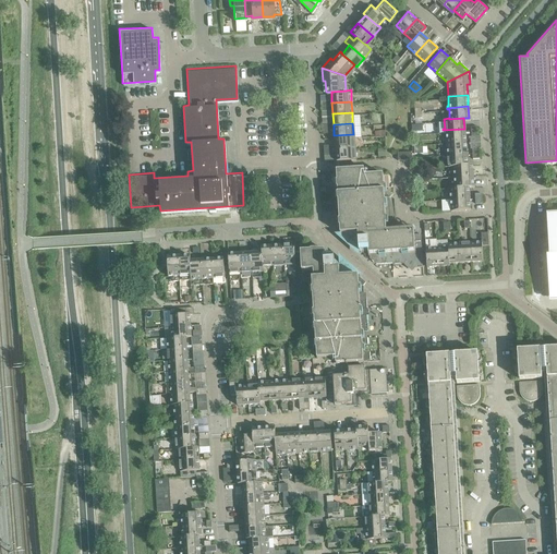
[(445,131),(446,141),(464,140),(464,129),(443,130),(443,131),(445,131)]
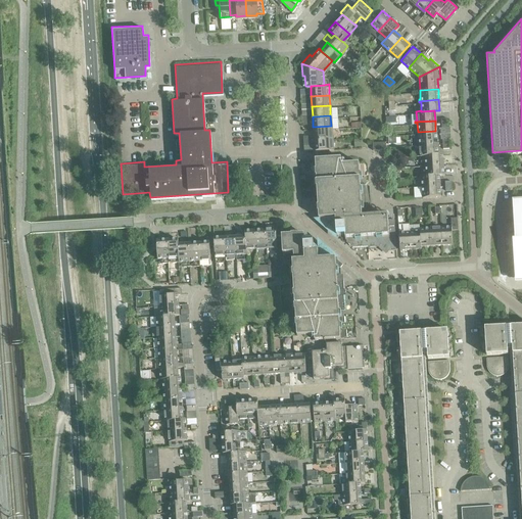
[(313,127),(314,138),(332,136),(331,126),(313,127)]
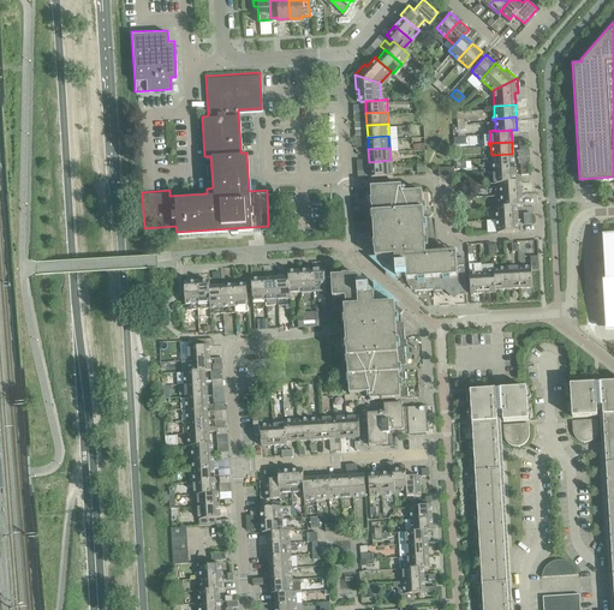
[(489,166),(490,168),(513,166),(512,154),(492,155),(492,166),(489,166)]
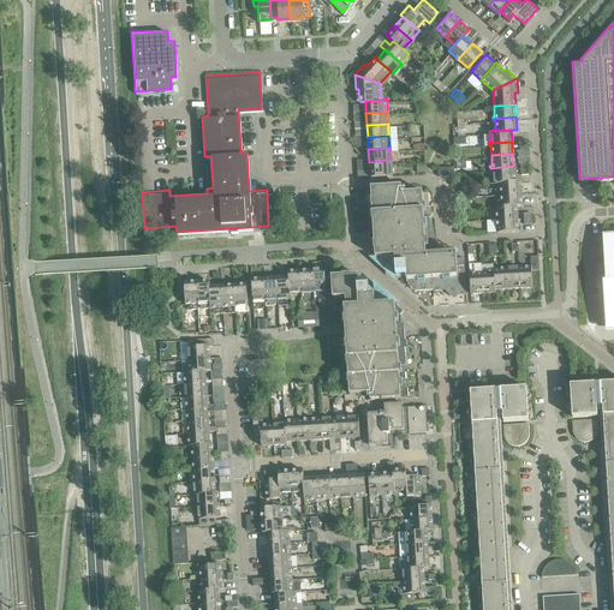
[(391,160),(369,162),(370,174),(391,173),(391,160)]
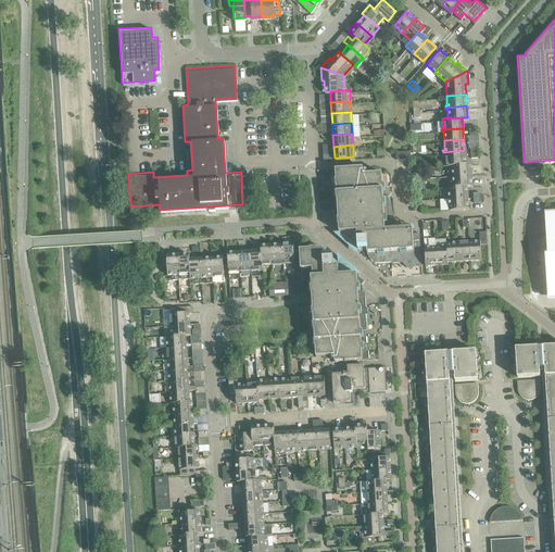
[(445,163),(451,163),(451,162),(465,162),(465,161),(464,150),(443,152),(443,153),(444,153),(445,163)]
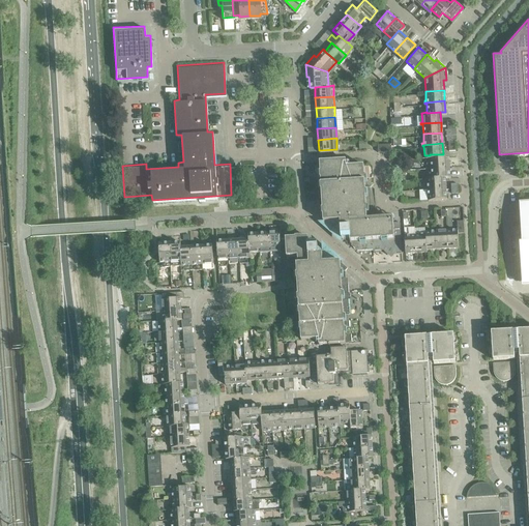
[(429,164),(429,166),(448,164),(447,153),(443,153),(443,154),(430,154),(430,155),(430,164),(429,164)]
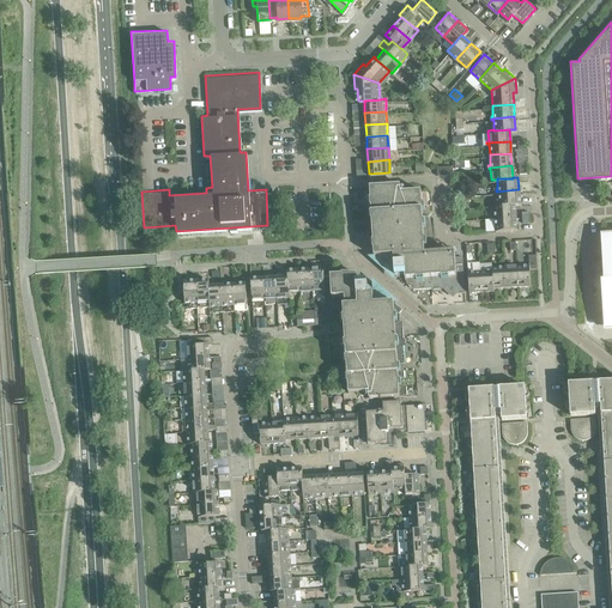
[(368,183),(371,228),(373,253),(377,253),(383,259),(383,261),(383,263),(385,266),(386,268),(388,269),(391,271),(393,272),(403,272),(404,277),(406,280),(413,286),(441,285),(441,284),(447,284),(452,287),(455,287),(455,290),(464,290),(461,254),(454,254),(453,250),(423,253),(422,249),(423,249),(419,187),(399,189),(399,182),(368,183)]
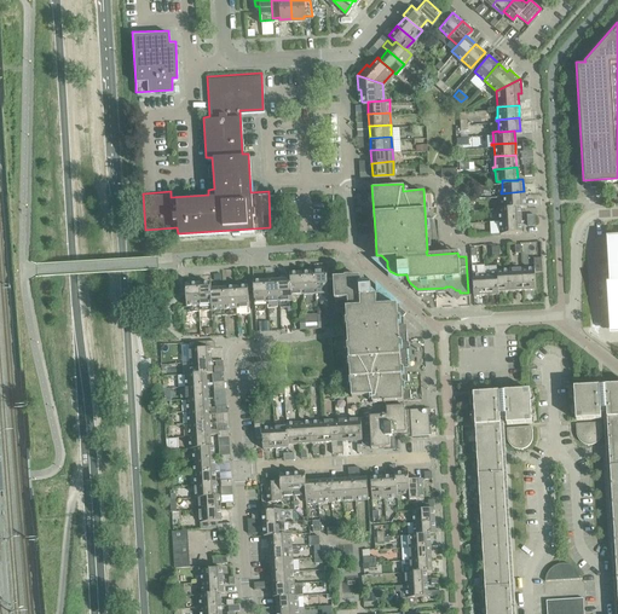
[(502,195),(503,204),(503,206),(519,204),(525,204),(524,191),(501,193),(501,195),(502,195)]
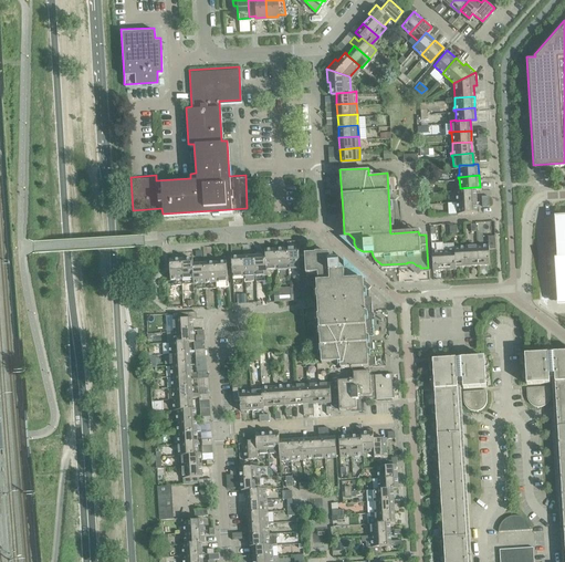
[(453,198),(453,199),(475,198),(474,187),(460,188),(460,187),(454,188),(456,198),(453,198)]
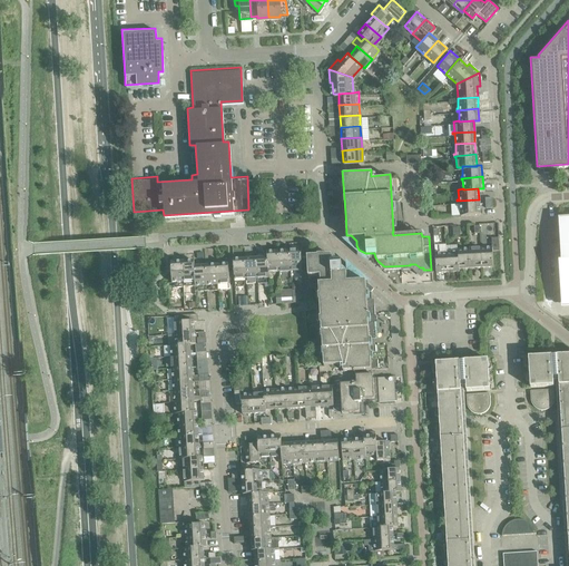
[(479,199),(457,201),(457,202),(459,202),(459,213),(479,212),(479,199)]
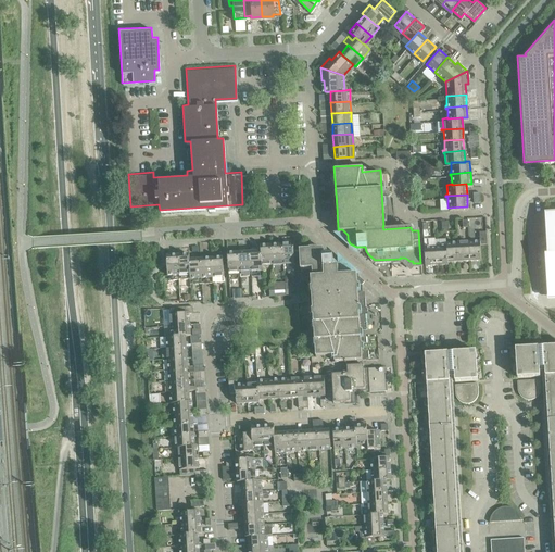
[(554,210),(541,211),(546,296),(554,295),(554,210)]
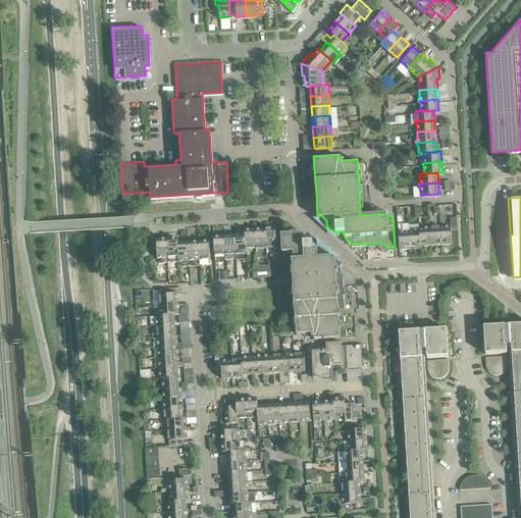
[(450,223),(438,223),(439,242),(451,242),(450,226),(456,226),(455,214),(449,214),(450,223)]
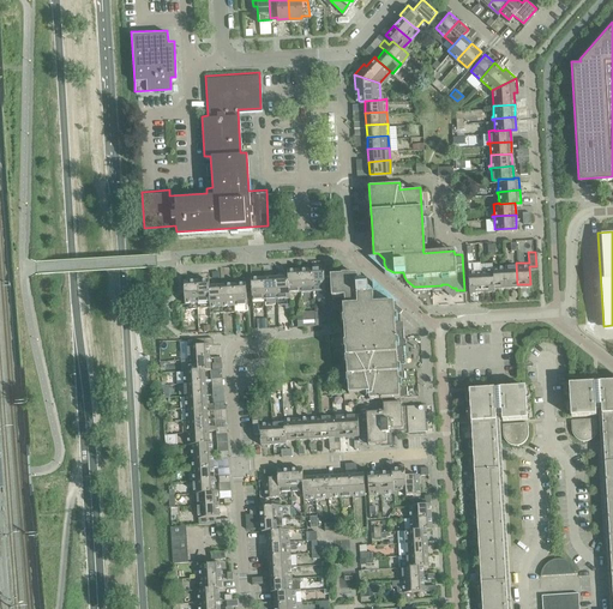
[(516,263),(504,264),(505,285),(517,284),(516,263)]
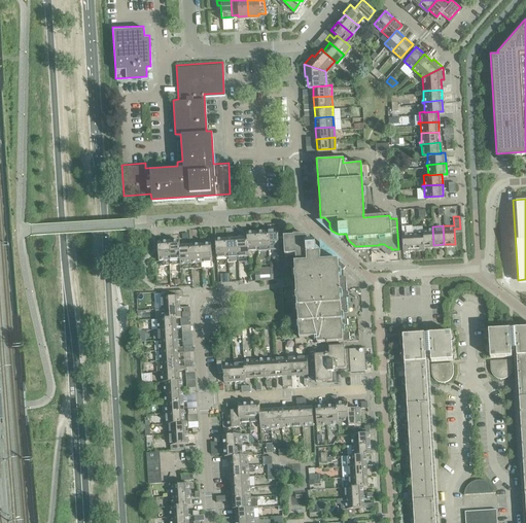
[(422,228),(422,230),(423,245),(433,245),(432,227),(422,228)]
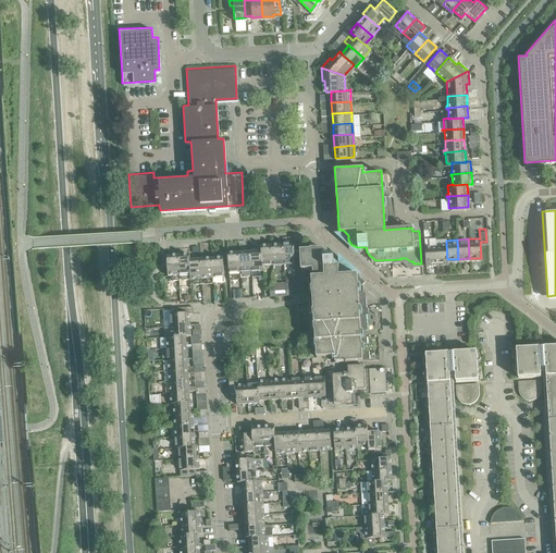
[(293,241),(282,242),(283,261),(294,260),(293,241)]
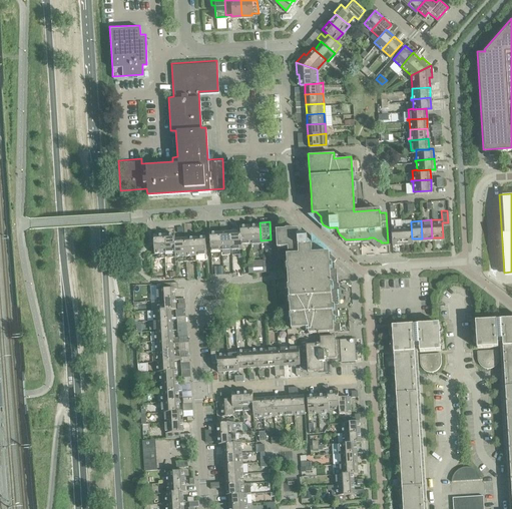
[(260,222),(249,223),(250,241),(261,240),(260,222)]
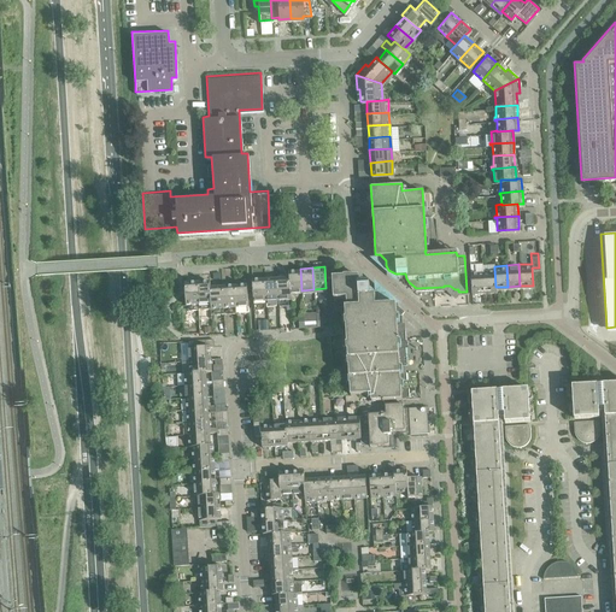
[(287,269),(287,275),(288,275),(288,290),(289,290),(301,290),(300,269),(287,269)]
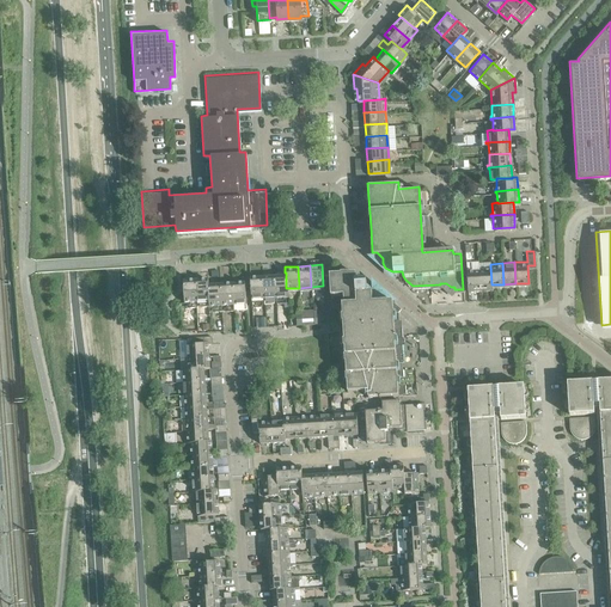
[(490,267),(478,268),(480,288),(492,288),(492,284),(490,267)]
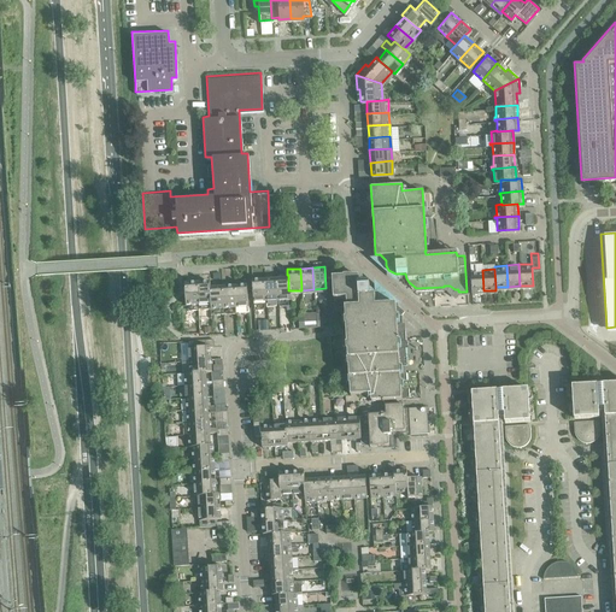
[(484,290),(482,270),(469,270),(470,292),(484,290)]
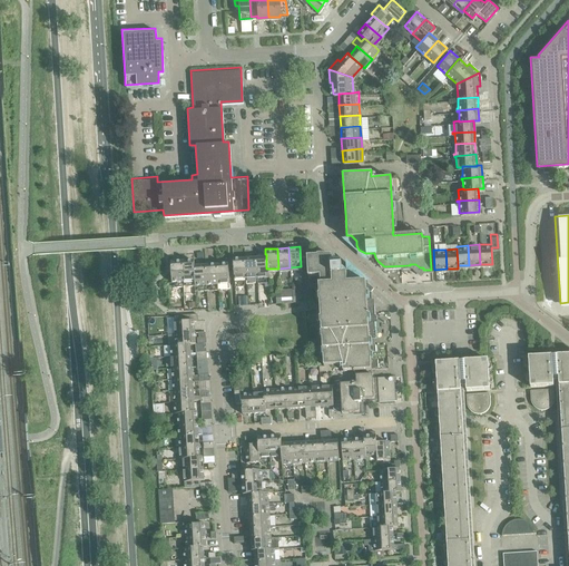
[(307,273),(317,273),(317,275),(320,276),(320,281),(317,281),(323,362),(342,361),(342,368),(373,367),(373,355),(370,357),(369,349),(372,349),(372,342),(369,343),(368,335),(372,335),(371,319),(366,320),(366,312),(370,312),(369,295),(365,296),(365,289),(370,289),(372,285),(364,279),(360,274),(359,273),(357,271),(355,270),(352,270),(350,271),(341,262),(340,259),(331,260),(330,252),(305,253),(307,273)]
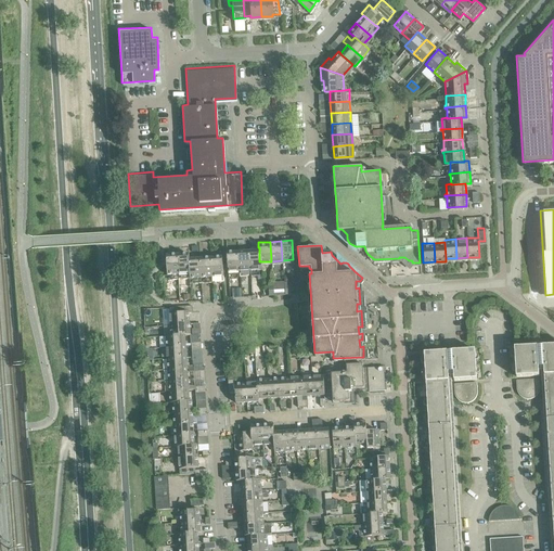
[(258,247),(248,248),(249,268),(249,272),(256,272),(256,267),(260,267),(260,261),(259,261),(259,247),(258,247)]
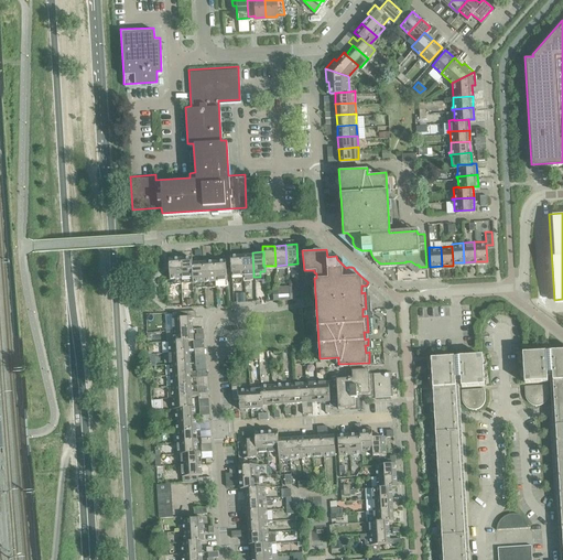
[(241,272),(241,252),(229,254),(230,279),(238,278),(238,272),(241,272)]
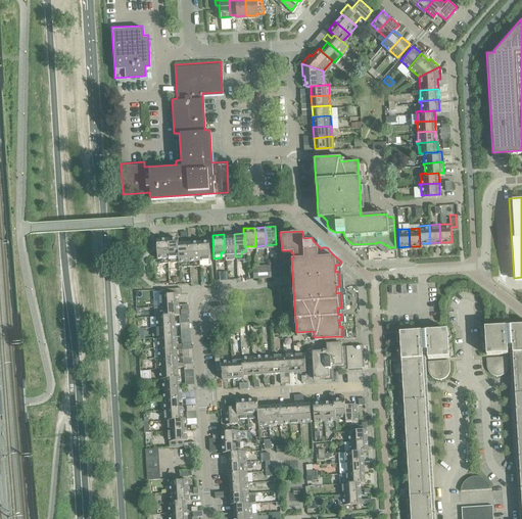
[(234,234),(224,234),(224,252),(225,257),(231,256),(231,252),(235,252),(234,234)]
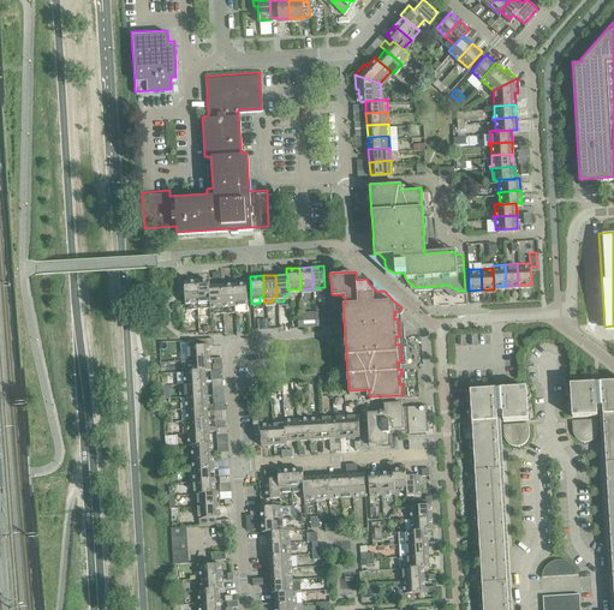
[(202,305),(209,305),(208,283),(208,277),(195,279),(197,299),(201,299),(202,305)]
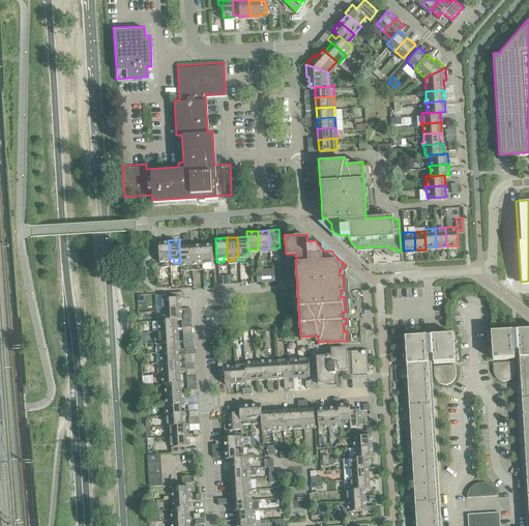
[(170,263),(170,258),(168,240),(157,240),(158,259),(163,259),(163,264),(170,263)]
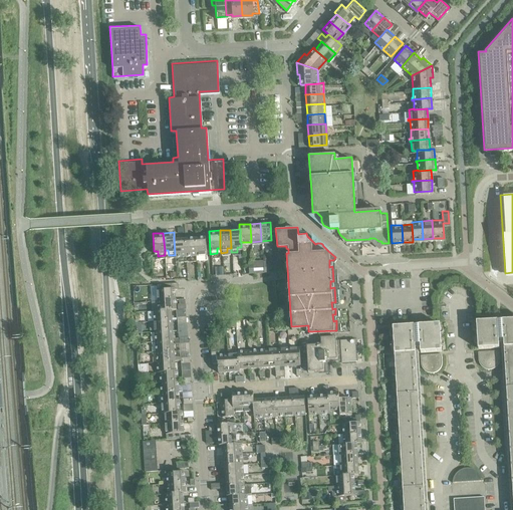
[(205,235),(194,236),(195,253),(200,253),(200,258),(206,258),(205,235)]
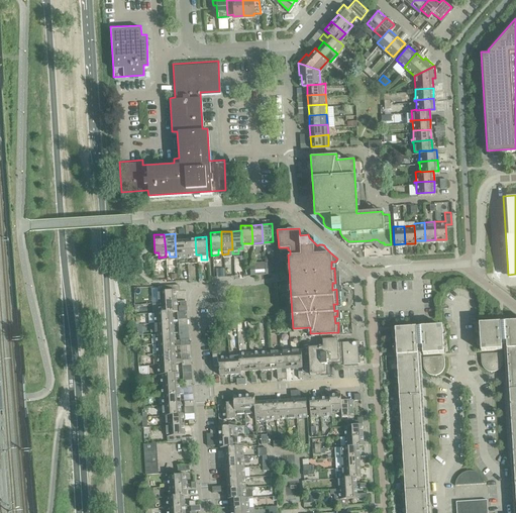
[(175,238),(176,257),(180,255),(180,261),(186,261),(186,255),(185,237),(175,238)]
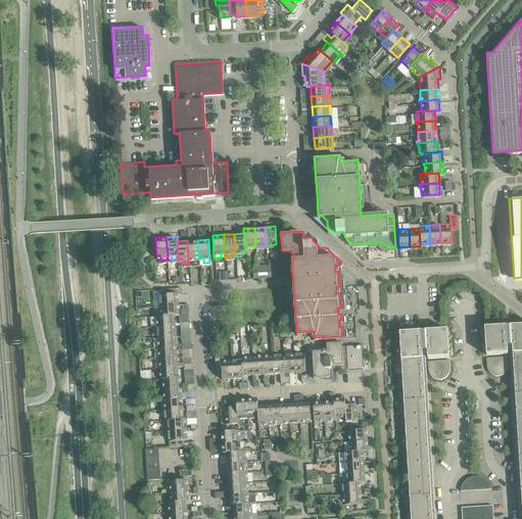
[(197,240),(187,240),(188,258),(192,258),(192,264),(199,263),(198,257),(197,240)]
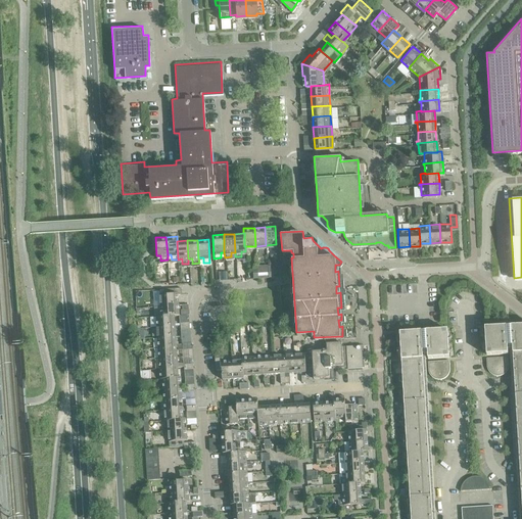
[(226,268),(218,269),(219,277),(227,276),(226,268)]
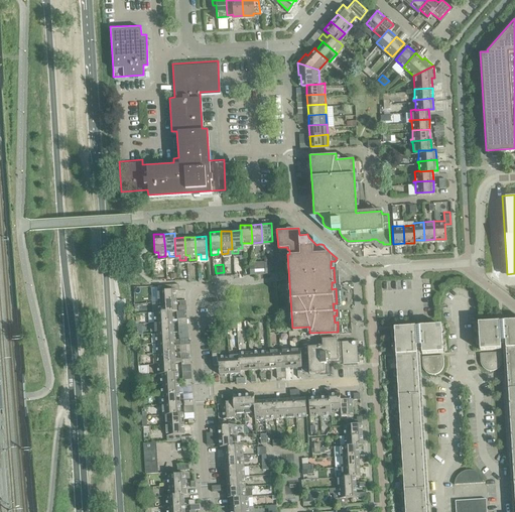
[(156,282),(157,298),(175,297),(174,287),(178,287),(177,281),(156,282)]
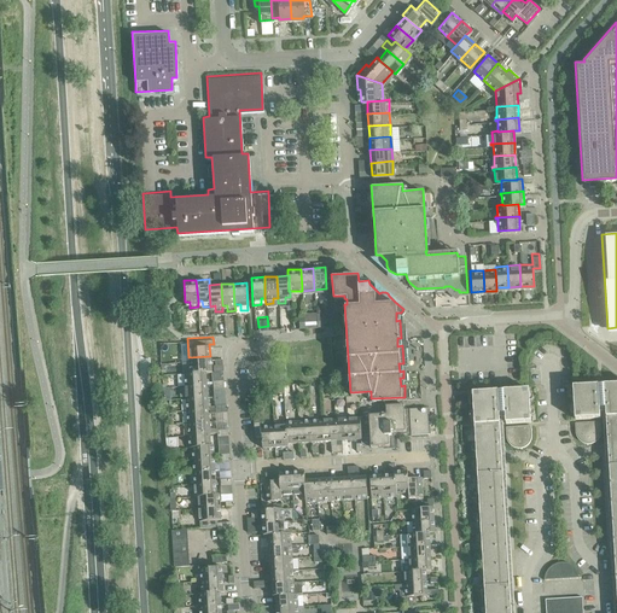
[(188,357),(188,369),(188,371),(204,369),(205,369),(210,369),(210,356),(188,357)]
